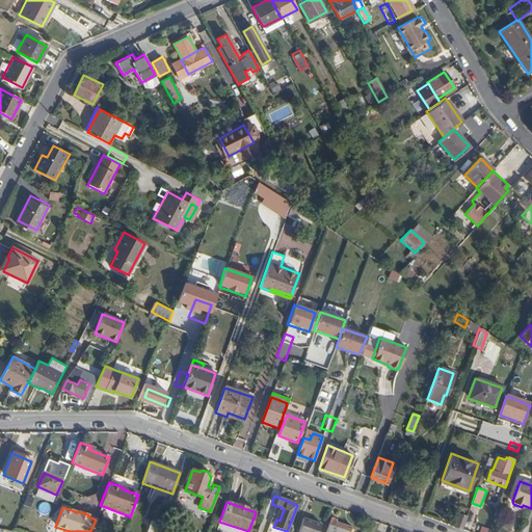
[(453,526),(461,529),(467,515),(458,512),(453,526)]
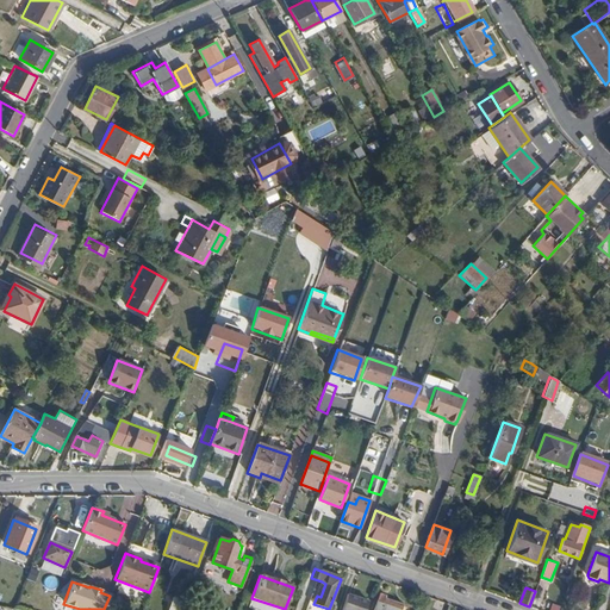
[(347,595),(341,609),(362,609),(366,602),(347,595)]
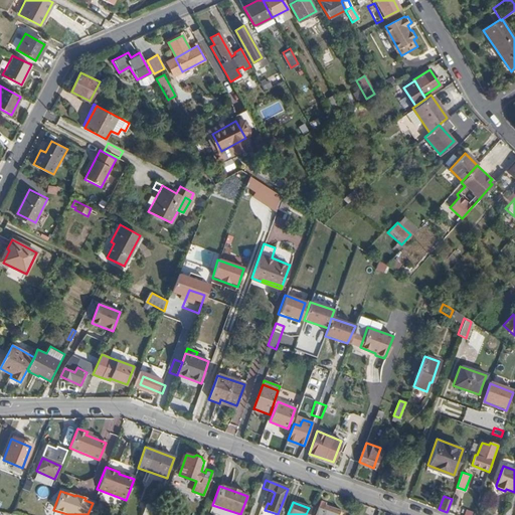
[(337,514),(339,512),(339,511),(325,506),(325,503),(321,502),(316,514),(337,514)]
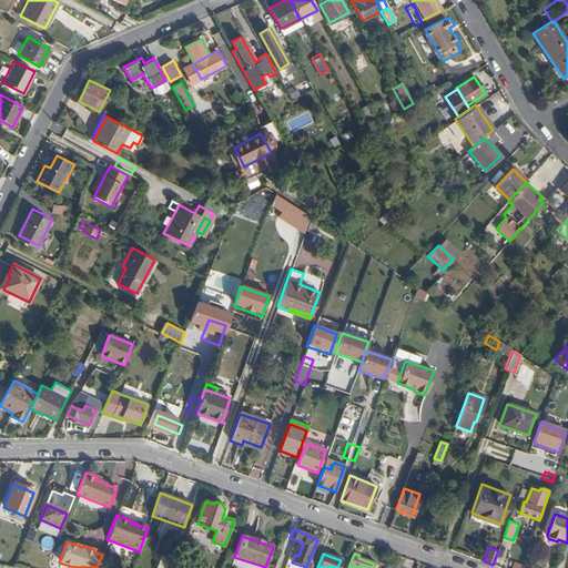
[(156,567),(168,567),(171,561),(161,557),(158,564),(156,567)]
